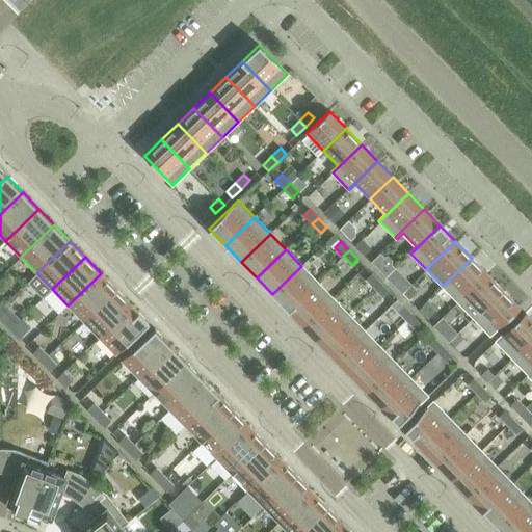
[(458,302),(487,273),(472,258),(443,286),(458,302)]
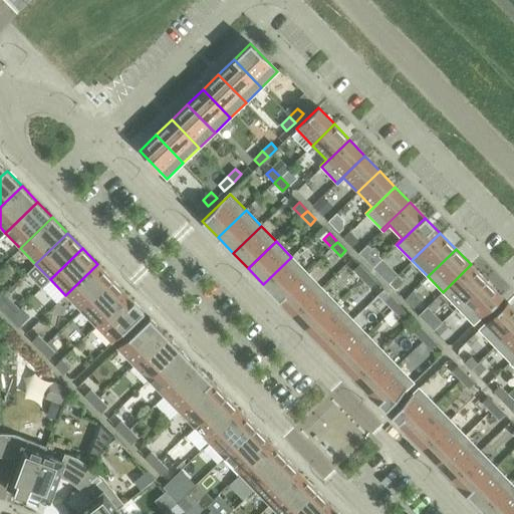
[(278,299),(306,272),(291,257),(263,284),(278,299)]
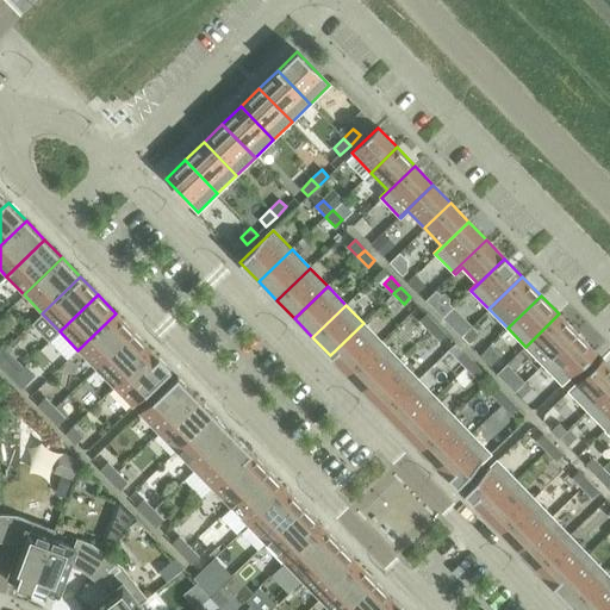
[(95,368),(134,331),(116,313),(78,350),(95,368)]
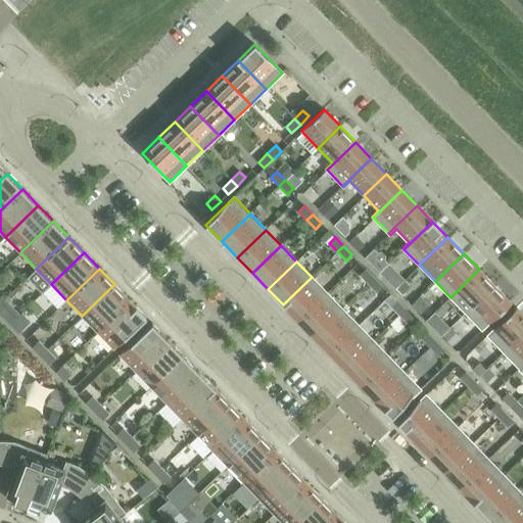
[(374,278),(366,269),(360,275),(368,283),(374,278)]
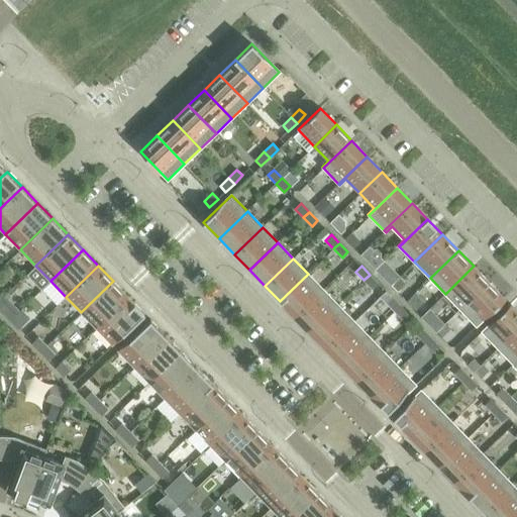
[(460,309),(489,282),(474,266),(445,294),(460,309)]
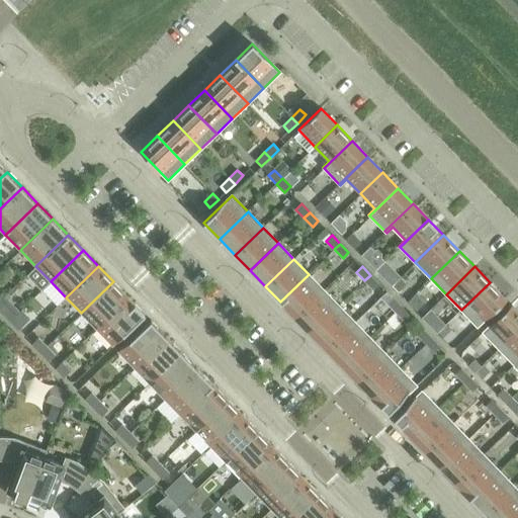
[(295,318),(324,290),(309,274),(280,301),(295,318)]
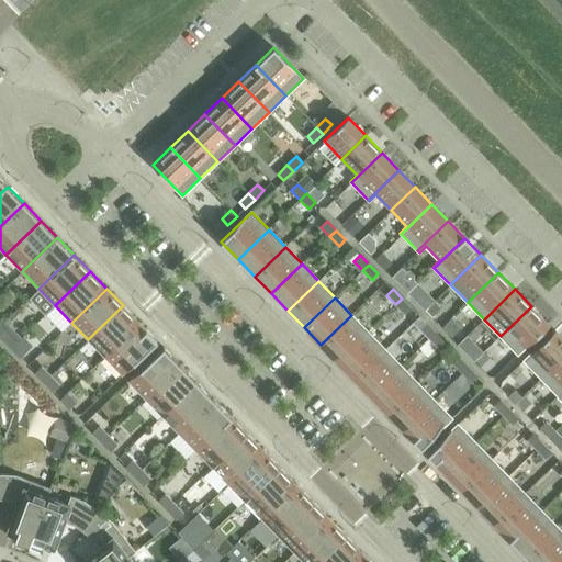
[(411,307),(402,299),(395,304),(405,314),(411,307)]
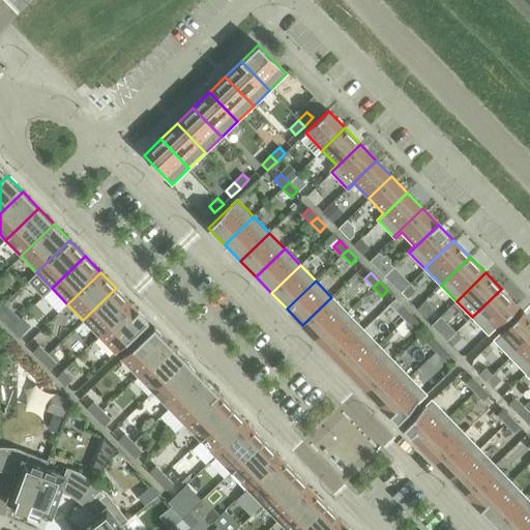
[(98,336),(131,304),(116,288),(83,320),(98,336)]
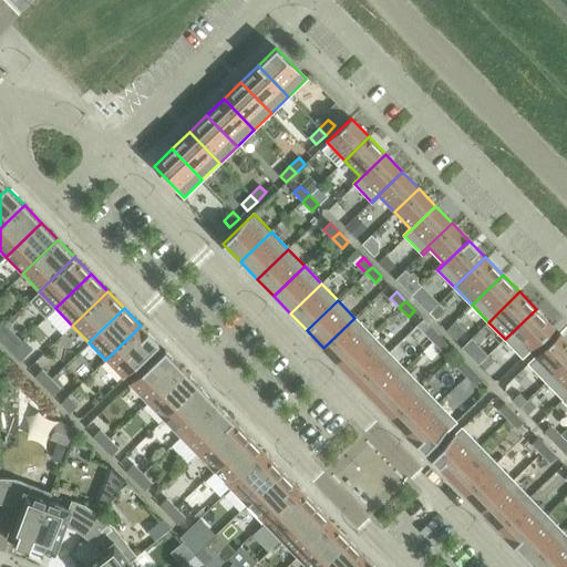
[(523,357),(553,327),(536,309),(505,339),(523,357)]
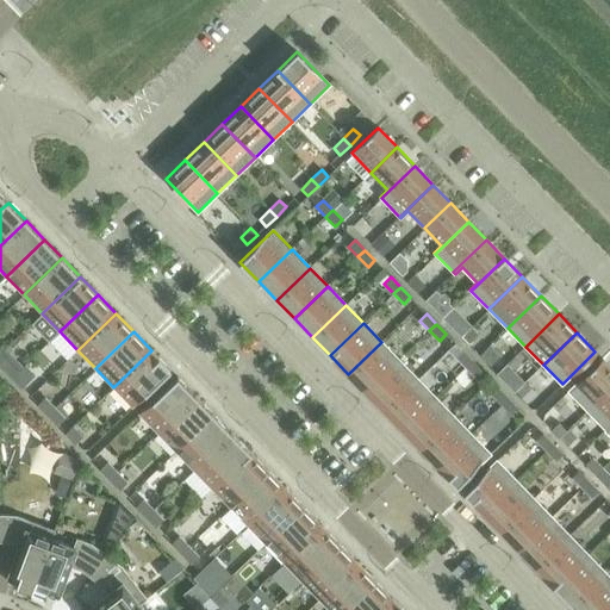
[(366,392),(399,360),(381,342),(348,374),(366,392)]
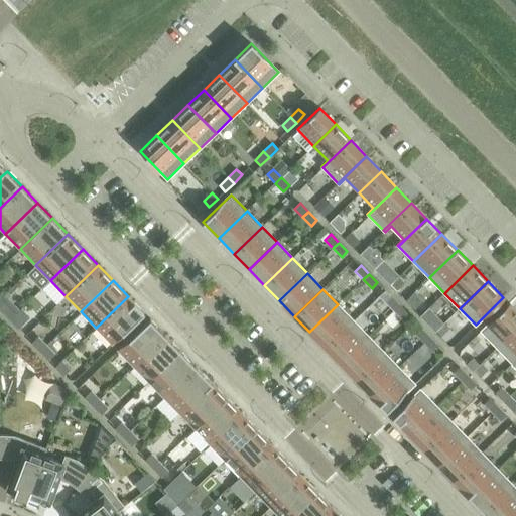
[(112,344),(144,312),(128,296),(96,328),(112,344)]
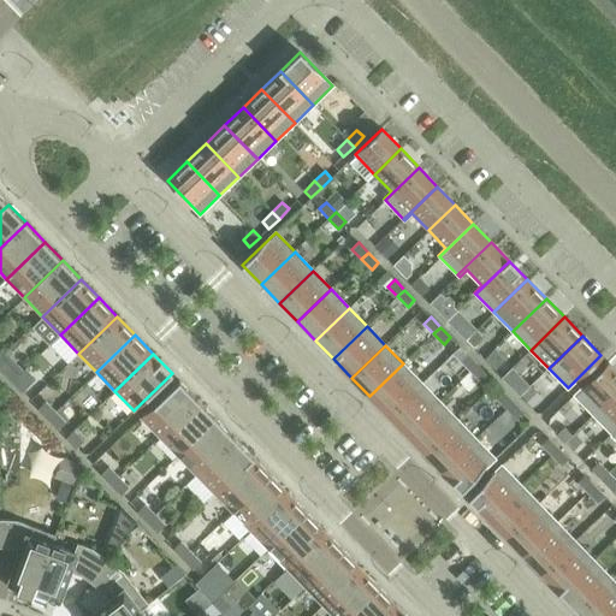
[(478,365),(467,355),(461,361),(471,372),(478,365)]
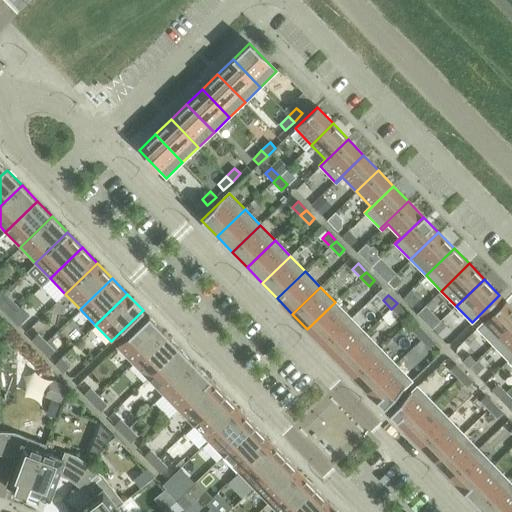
[(493,345),(511,326),(511,308),(505,301),(477,328),(493,345)]
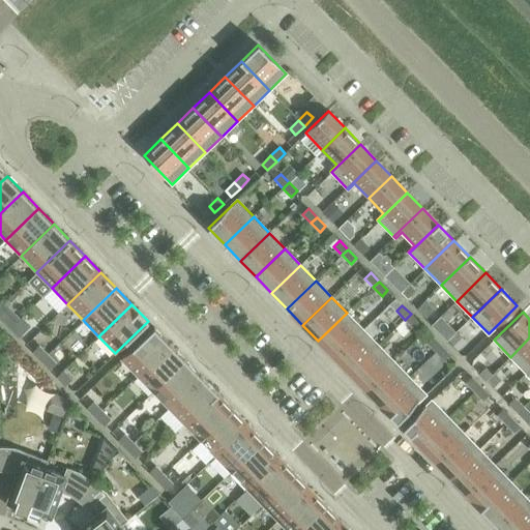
[(333,357),(362,329),(347,313),(318,341),(333,357)]
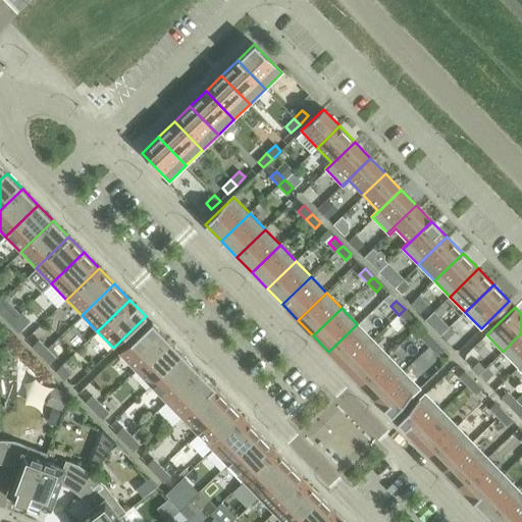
[(16,317),(8,309),(2,314),(10,323),(16,317)]
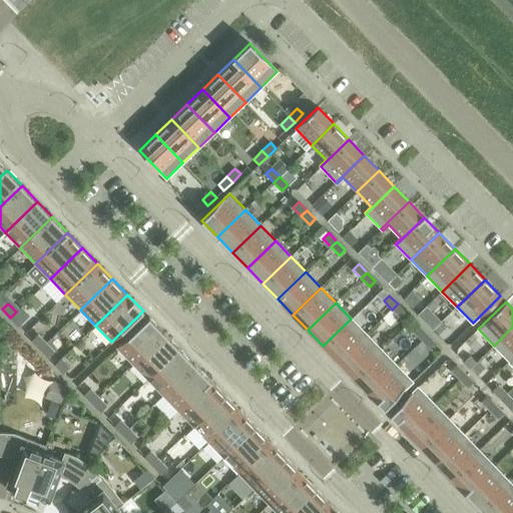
[(406,313),(398,304),(392,310),(400,318),(406,313)]
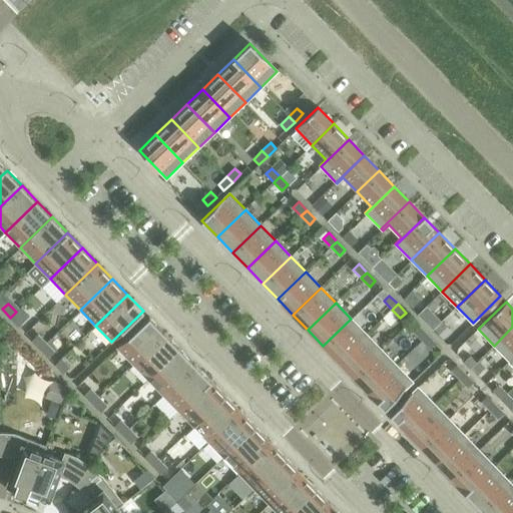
[(24,321),(16,312),(10,318),(19,326),(24,321)]
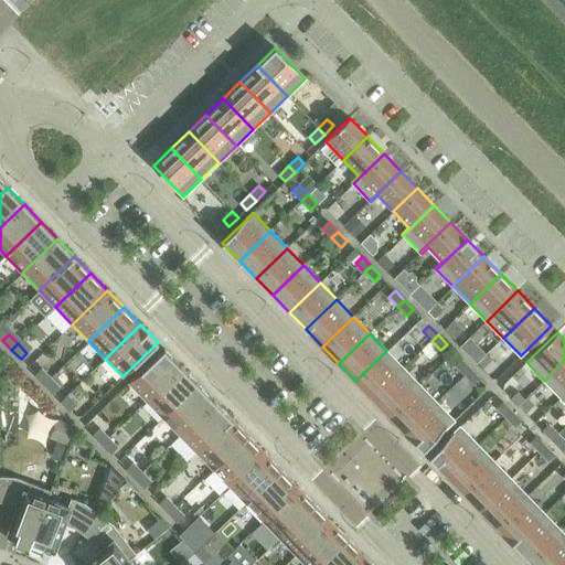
[(147,401),(182,366),(164,349),(129,383),(147,401)]
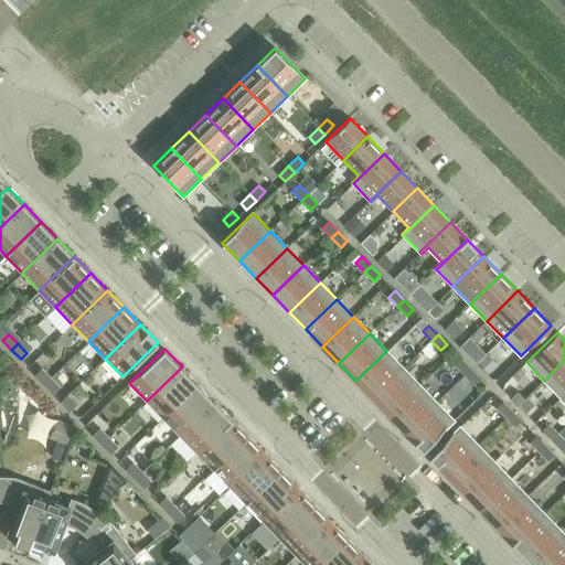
[(372,398),(403,368),(386,351),(355,381),(372,398)]
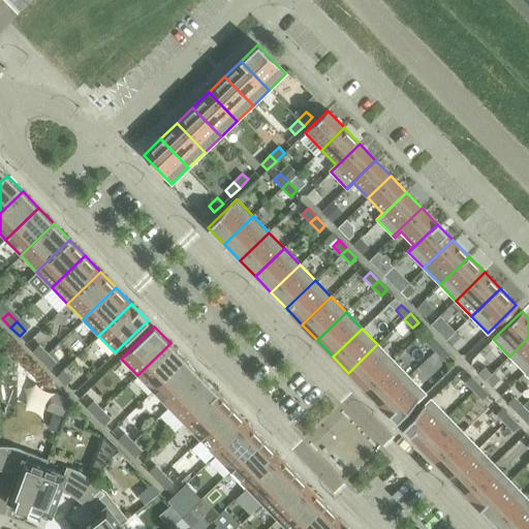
[(441,345),(432,337),(427,342),(435,351),(441,345)]
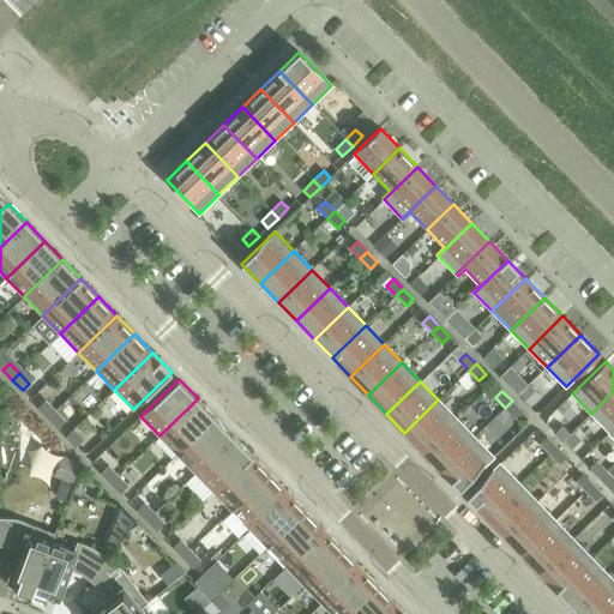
[(609,432),(613,427),(613,391),(591,414),(609,432)]
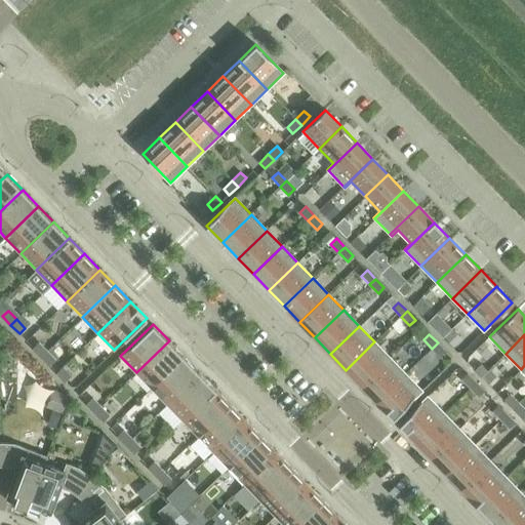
[(152,389),(185,357),(169,340),(136,372),(152,389)]
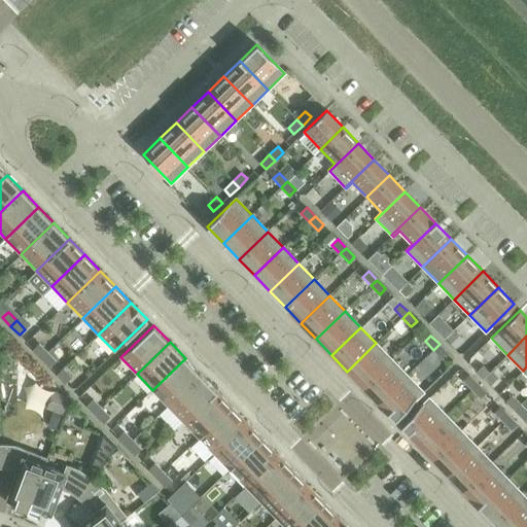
[(362,387),(391,359),(376,343),(347,372),(362,387)]
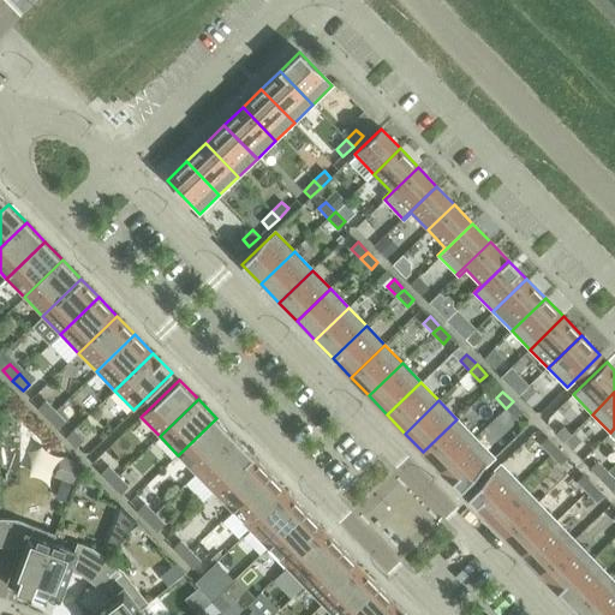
[(55,411),(46,401),(39,407),(49,418),(55,411)]
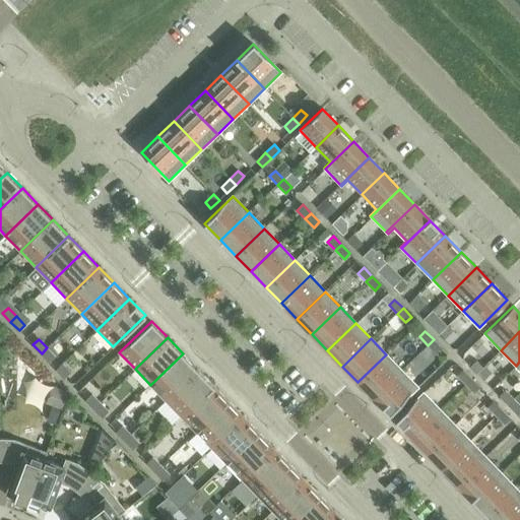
[(442,348),(434,339),(428,345),(436,353),(442,348)]
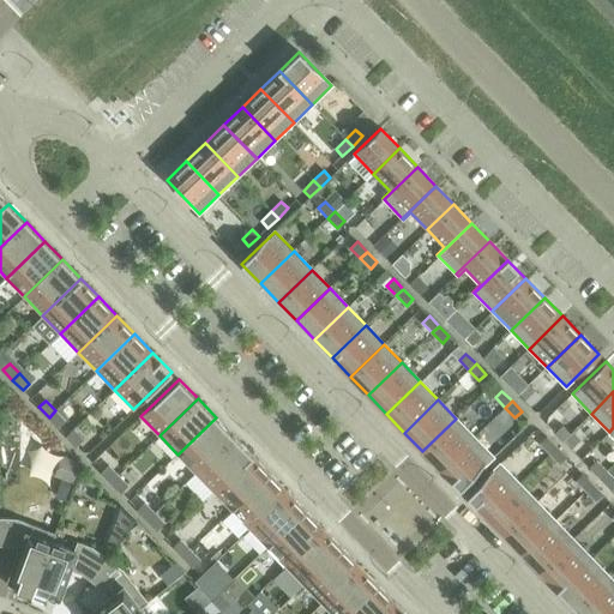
[(66,421),(55,410),(49,417),(59,427),(66,421)]
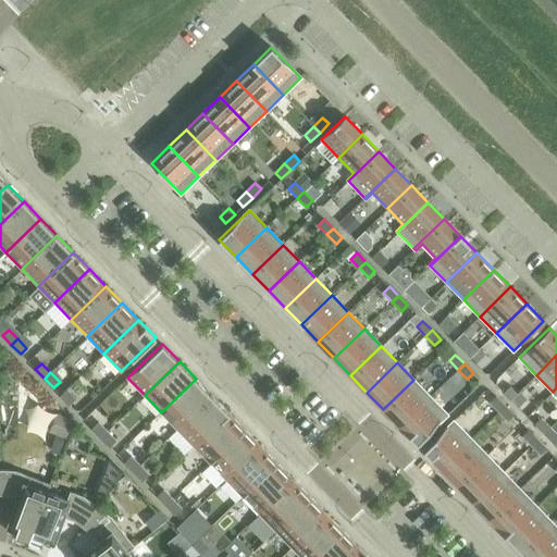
[(177,429),(212,395),(196,379),(161,412),(177,429)]
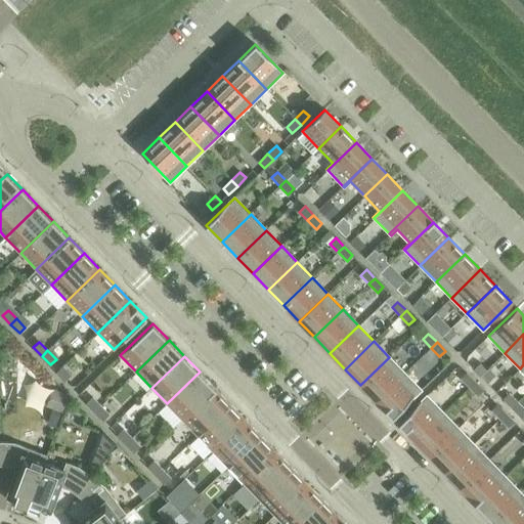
[(376,401),(404,373),(389,357),(360,385),(376,401)]
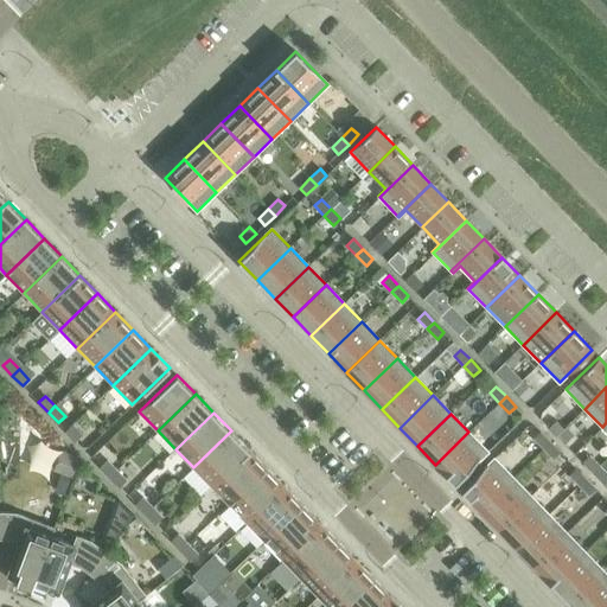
[(83,434),(72,425),(66,430),(76,441),(83,434)]
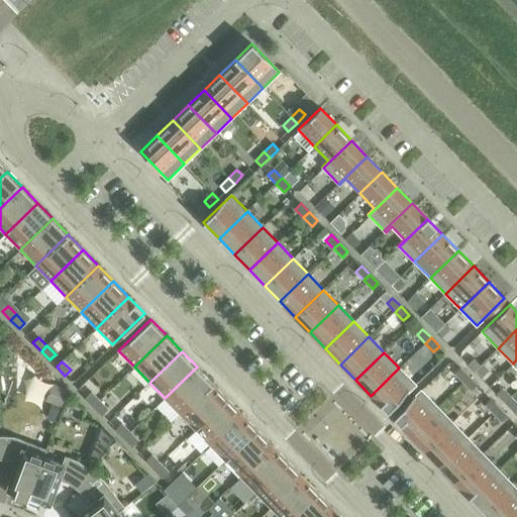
[(180,414),(212,383),(197,367),(165,398),(180,414)]
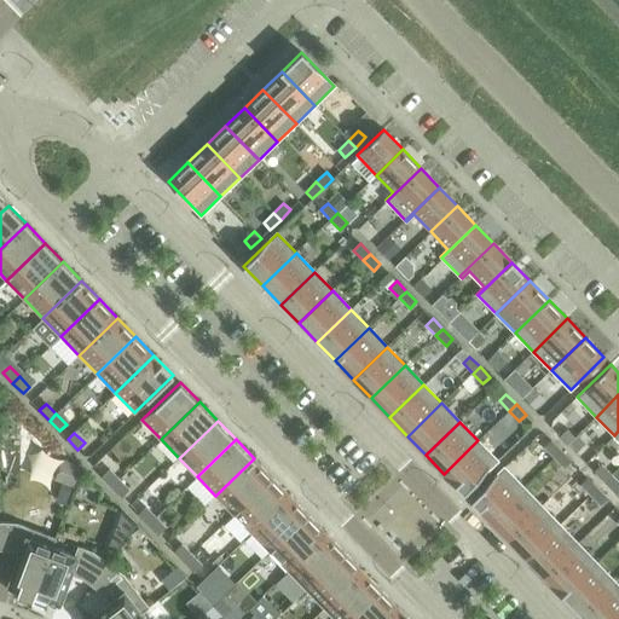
[(463,493),(497,461),(478,440),(444,474),(463,493)]
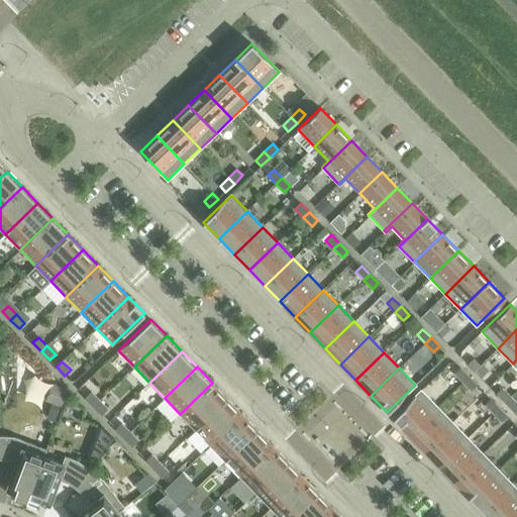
[(469,377),(460,368),(454,374),(462,382),(469,377)]
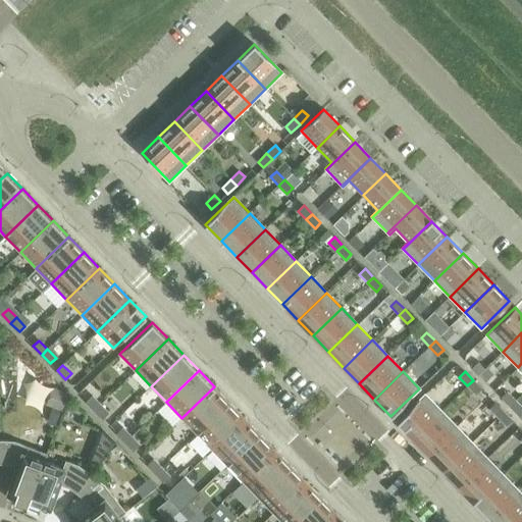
[(481,388),(473,380),(467,385),(476,395),(481,388)]
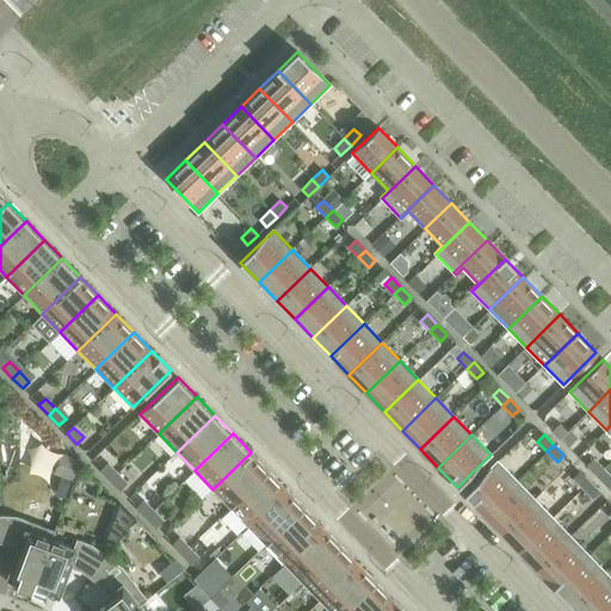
[(230,507),(269,470),(251,452),(213,489),(230,507)]
